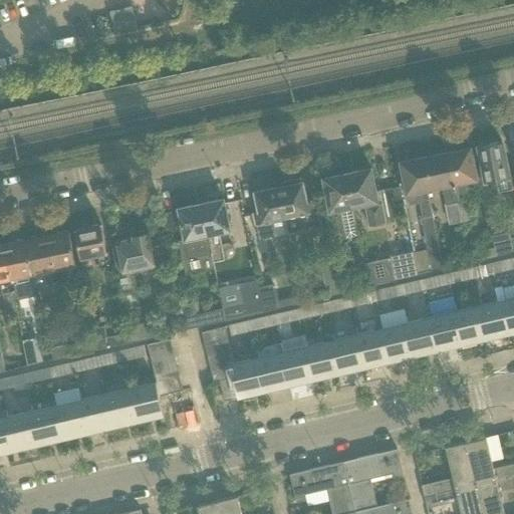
[(132,7),(109,12),(113,33),(137,28),(132,7)]
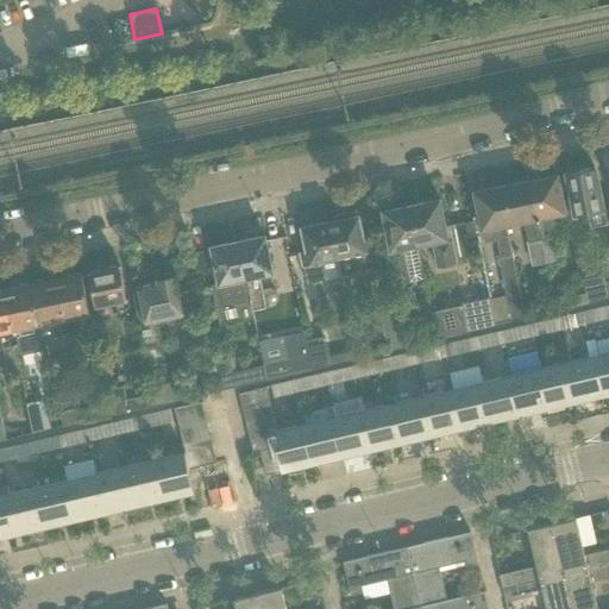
[(595,168),(567,173),(575,206),(569,206),(573,230),(576,242),(595,238),(592,225),(606,221),(603,208),(600,190),(595,168)]
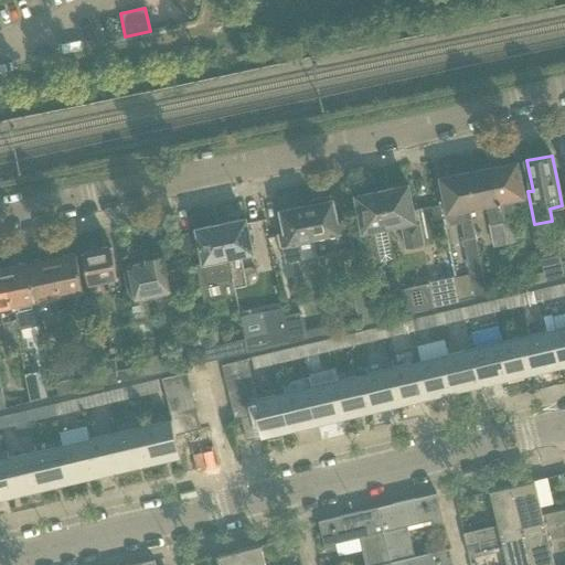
[(518,162),(492,168),(507,243),(520,240),(512,200),(524,196),(518,162)]
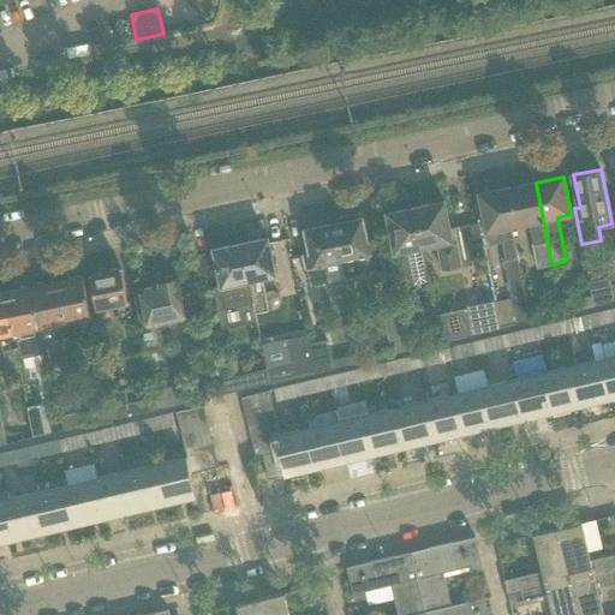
[(536,183),(505,189),(512,226),(515,226),(529,222),(538,267),(551,264),(536,183)]
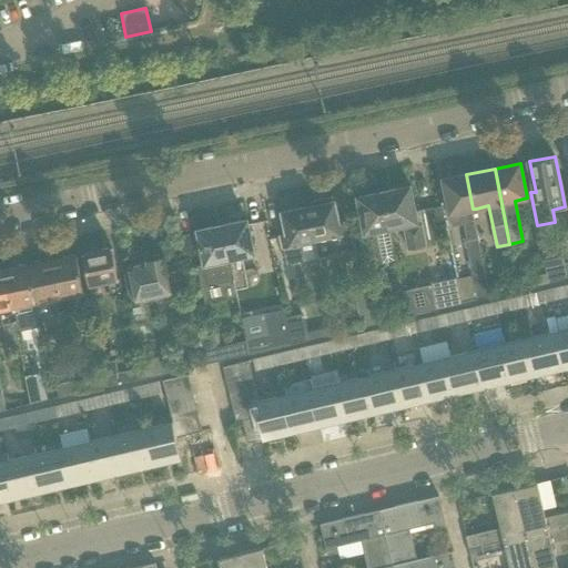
[(466,174),(443,179),(447,201),(450,214),(453,225),(464,223),(474,275),(472,276),(476,300),(479,298),(490,296),(473,209),(466,174)]
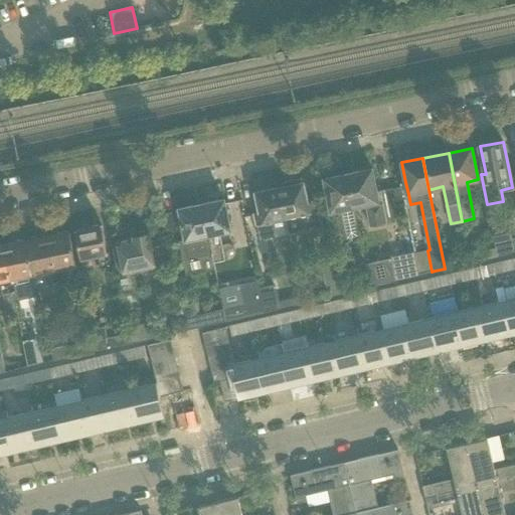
[(372,168),(347,173),(354,207),(366,204),(370,225),(387,222),(381,191),(377,191),(372,168)]
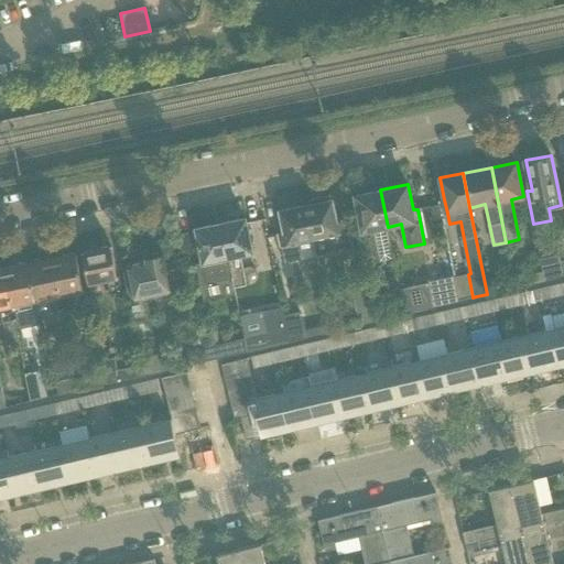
[(380,190),(355,195),(359,217),(369,262),(381,260),(392,258),(386,227),(388,227),(380,190)]
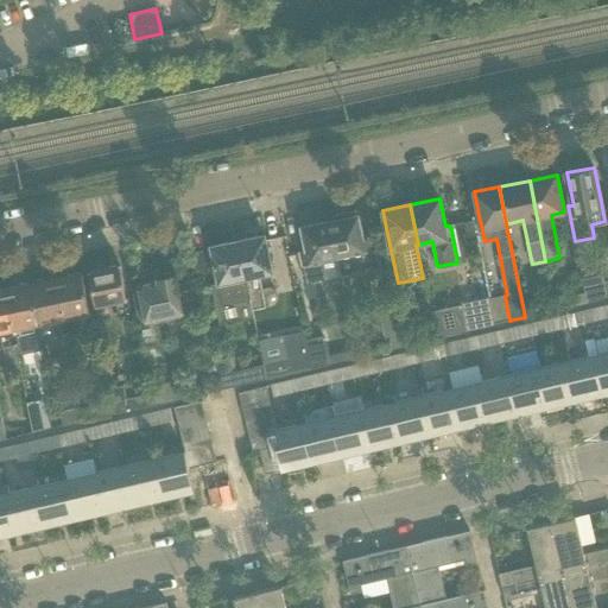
[(334,221),(330,221),(337,258),(341,276),(375,268),(369,238),(363,239),(359,215),(349,217),(348,211),(335,215),(334,217),(334,221)]
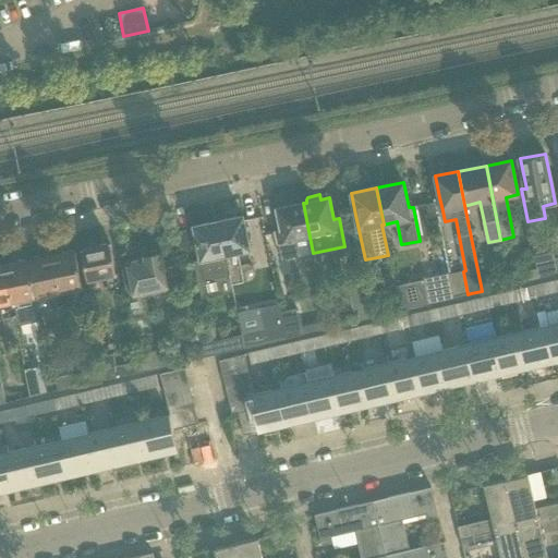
[(281,230),(276,231),(278,243),(280,253),(281,259),(300,256),(296,240),(310,237),(303,203),(277,208),(281,230)]
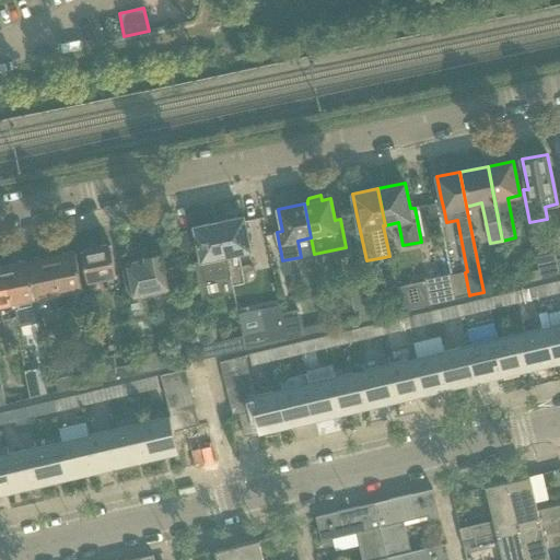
[(244,217),(220,222),(232,281),(233,288),(247,284),(248,284),(249,283),(251,283),(252,282),(253,281),(254,280),(255,279),(255,278),(255,277),(255,276),(255,275),(255,273),(255,272),(254,271),(254,270),(253,270),(253,269),(252,269),(252,268),(251,268),(249,267),(248,267),(247,267),(246,267),(245,267),(244,267),(243,267),(243,268),(242,268),(238,254),(252,252),(248,238),(244,217)]
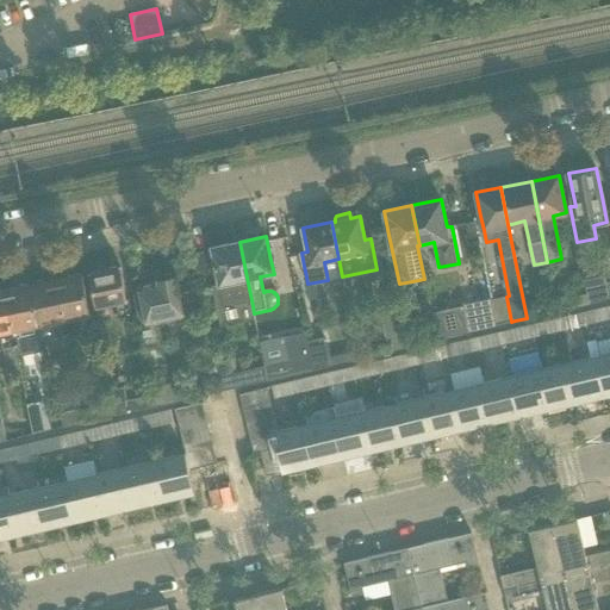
[(253,306),(240,242),(212,248),(217,269),(216,269),(211,278),(219,319),(226,324),(254,318),(251,306),(253,306)]
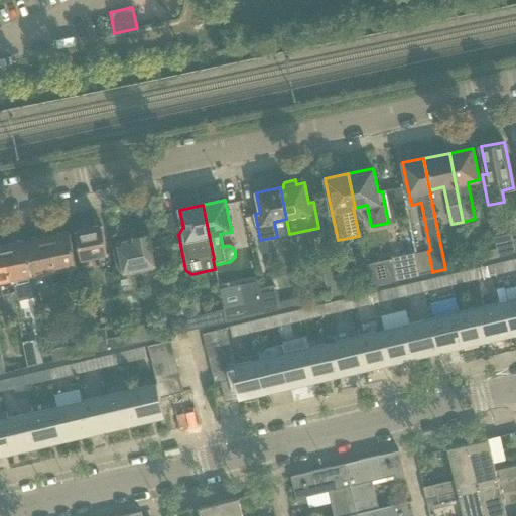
[(76,231),(80,250),(82,259),(99,256),(101,268),(111,266),(106,245),(102,225),(90,228),(90,226),(81,228),(81,230),(76,231)]
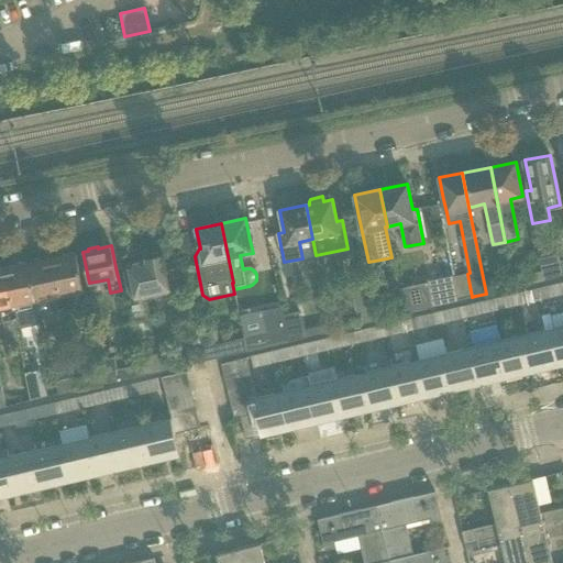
[(63,255),(52,257),(65,318),(76,316),(72,293),(84,289),(76,253),(73,253),(70,252),(65,253),(63,255)]
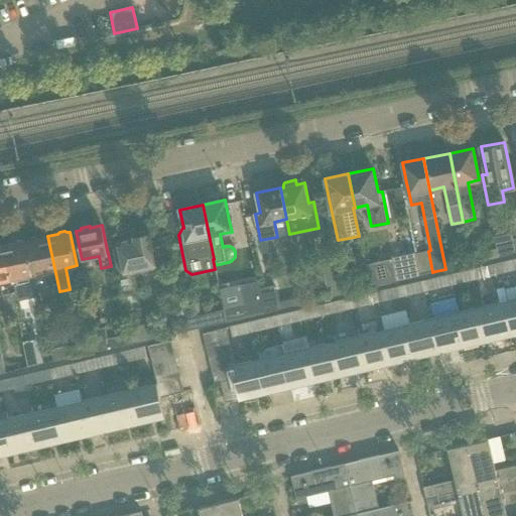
[(133,239),(117,242),(124,273),(118,274),(122,294),(135,292),(136,292),(131,272),(155,267),(149,234),(147,235),(144,231),(136,233),(135,237),(133,237),(133,239)]
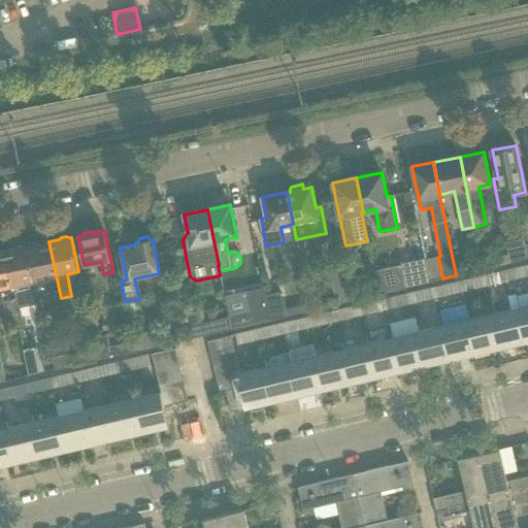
[(29,246),(27,246),(34,281),(33,282),(36,296),(46,293),(47,301),(61,298),(48,241),(38,244),(36,242),(31,243),(29,246)]
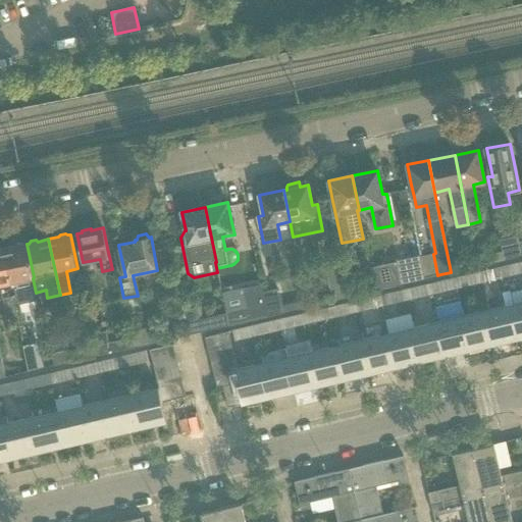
[(14,247),(5,248),(17,305),(37,300),(36,293),(33,278),(34,277),(27,244),(24,244),(22,243),(16,244),(14,247)]
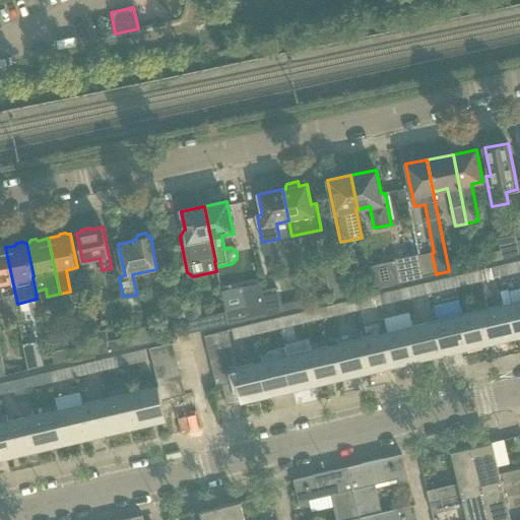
[(519,242),(499,246),(502,259),(519,254),(519,242)]
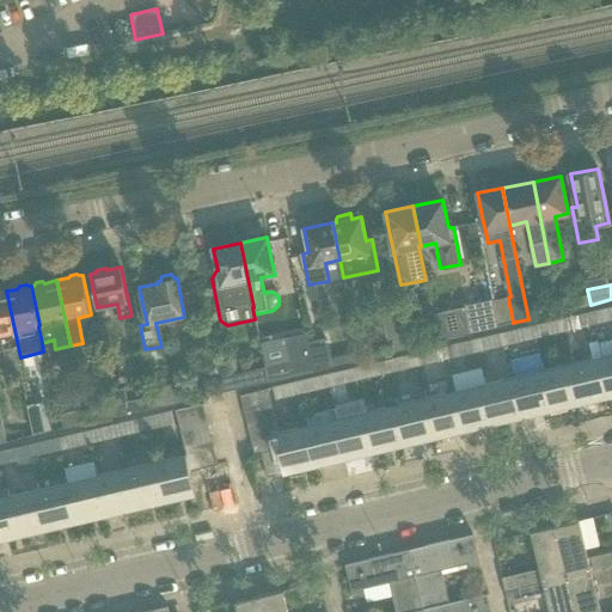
[(19,357),(6,291),(0,292),(0,334),(6,360),(19,357)]
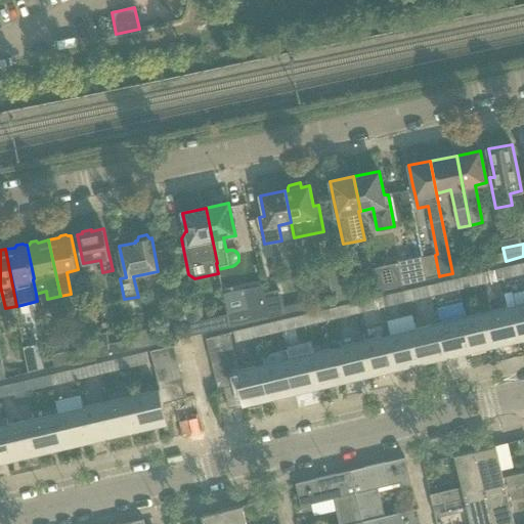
[(435,255),(422,257),(426,279),(439,276),(435,255)]
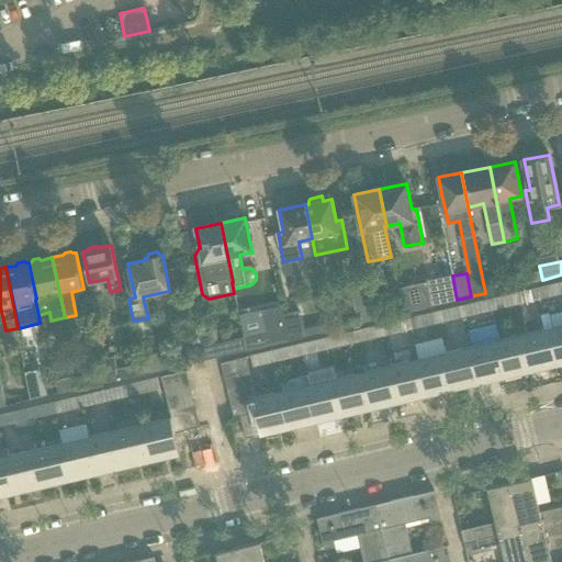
[(452,274),(426,279),(431,305),(457,300),(452,276),(452,274)]
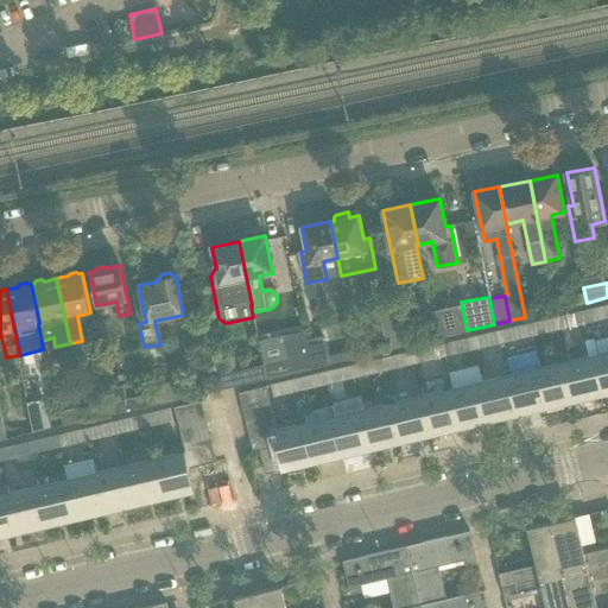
[(607,304),(588,309),(590,322),(607,317),(607,304)]
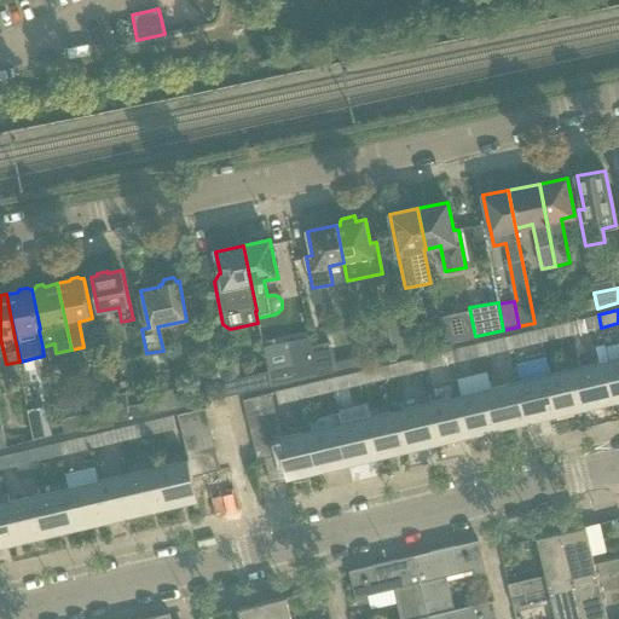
[(401,312),(386,316),(395,356),(411,352),(401,312)]
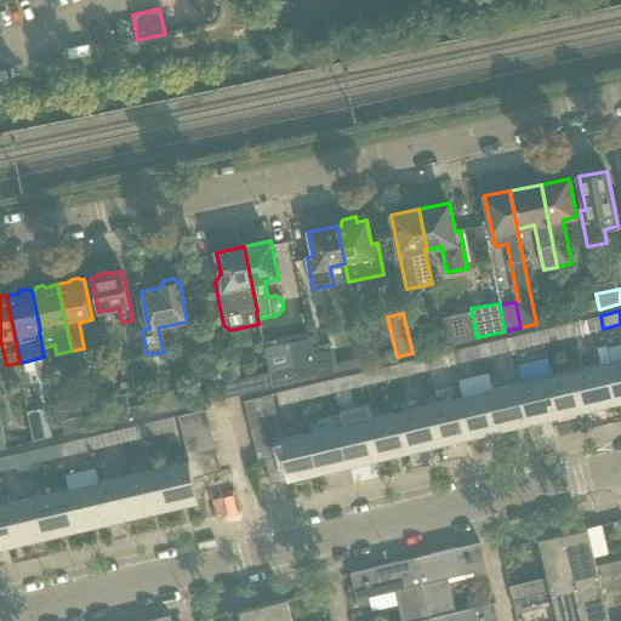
[(600,315),(575,322),(579,335),(603,329),(600,315)]
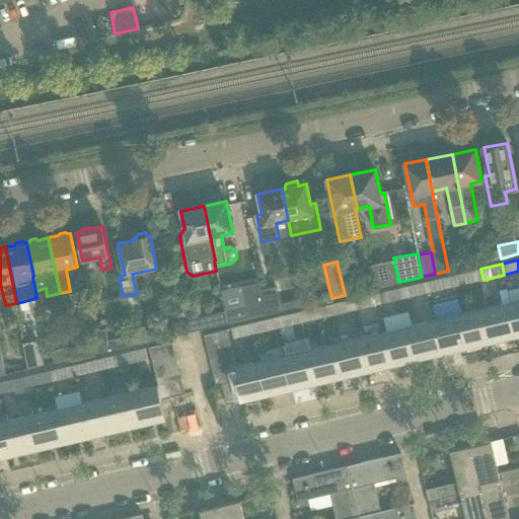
[(473,271),(453,276),(455,286),(475,281),(473,271)]
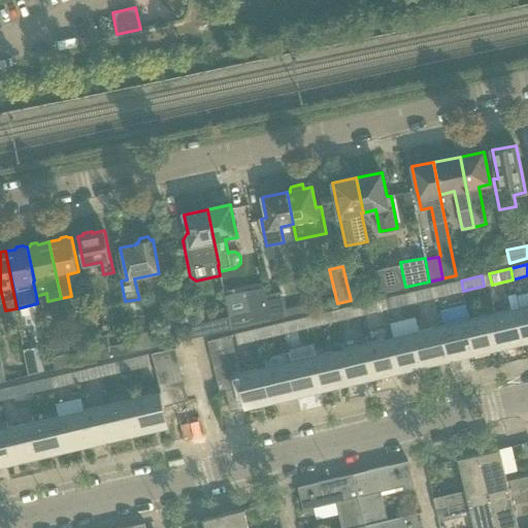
[(461,281),(438,286),(441,296),(463,291),(461,281)]
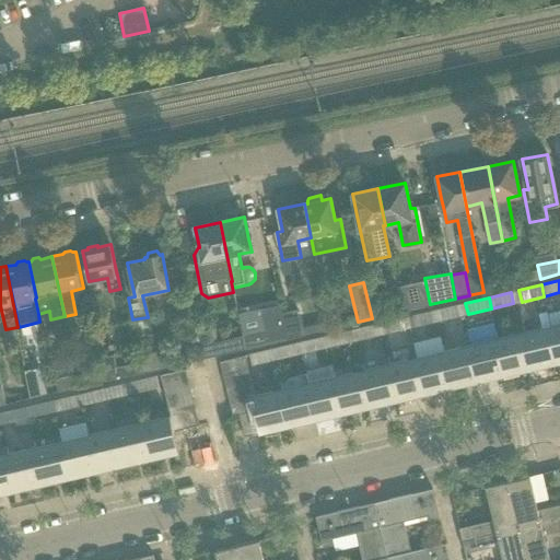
[(289,338),(283,313),(281,304),(258,310),(264,333),(244,338),(246,348),(289,338)]
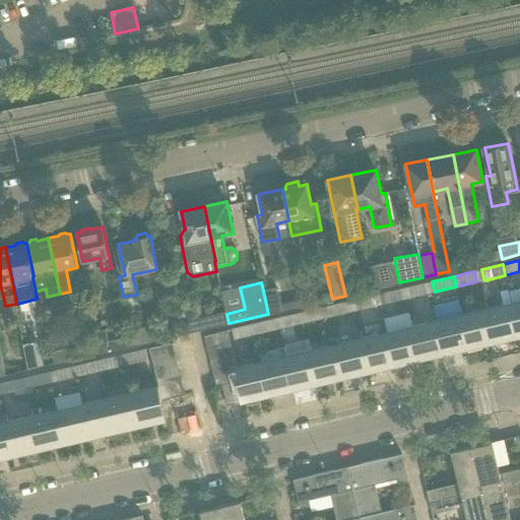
[(425,283),(404,287),(406,299),(427,294),(425,283)]
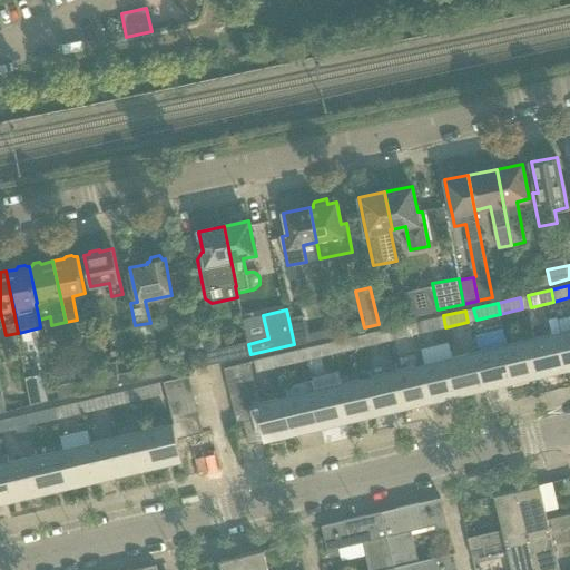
[(302,315),(288,318),(294,344),(307,341),(302,315)]
